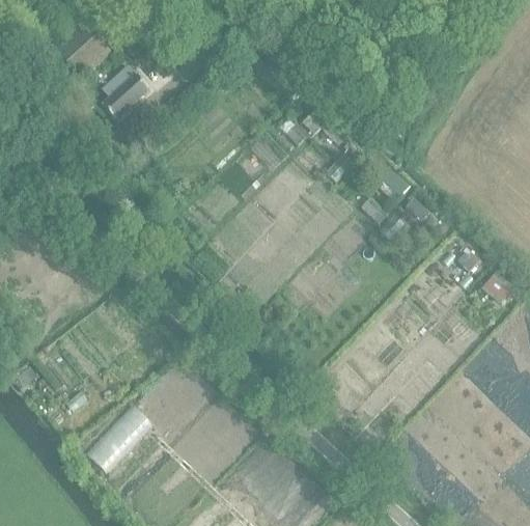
[(80,80),(111,51),(85,22),(54,51),(80,80)]
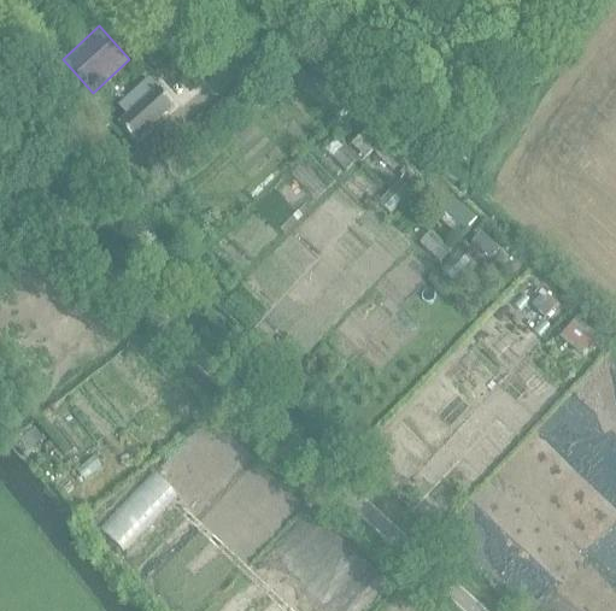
[(136,139),(175,103),(150,76),(119,104),(129,113),(119,122),(136,139)]
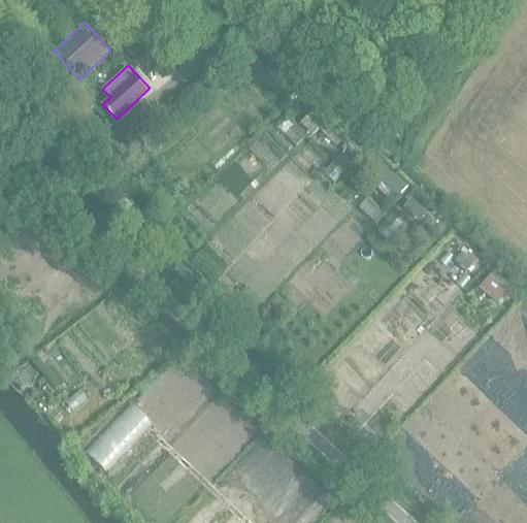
[(319,127),(329,118),(332,115),(319,102),(300,120),(314,134),(319,127)]
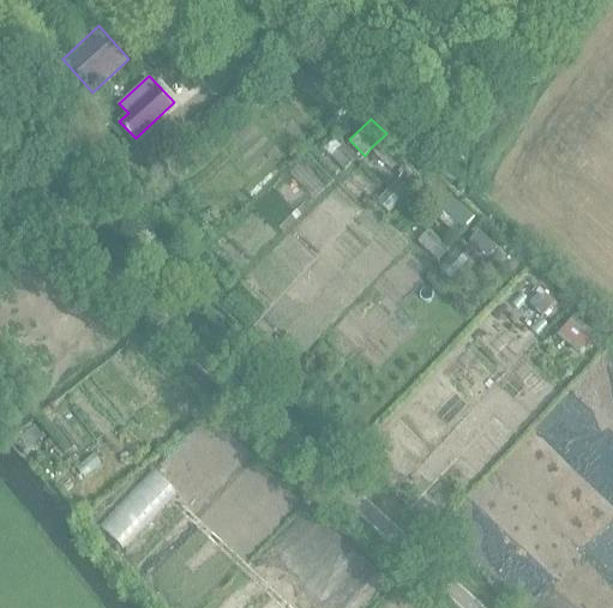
[(324,146),(344,167),(354,157),(334,137),(324,146)]
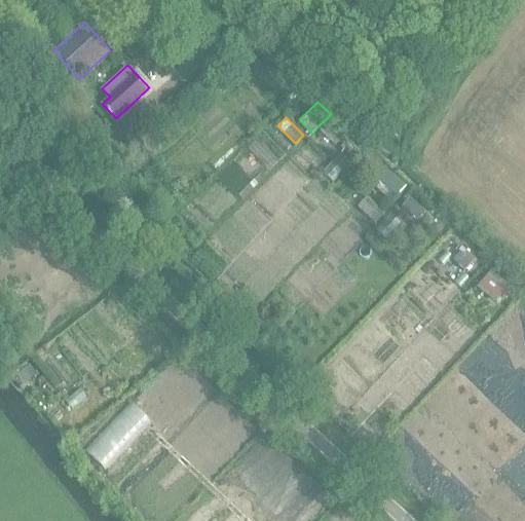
[(328,117),(317,126),(334,143),(343,133),(328,117)]
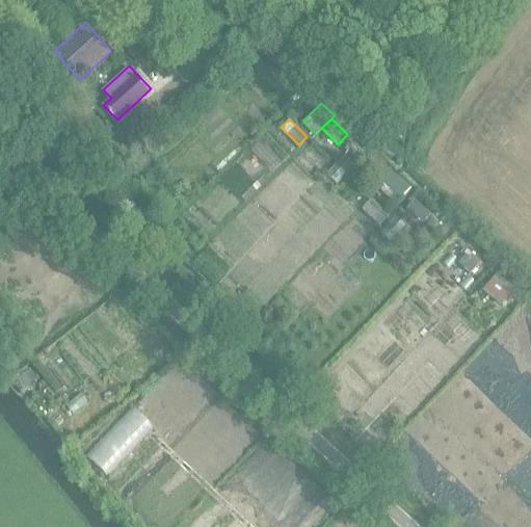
[(345,147),(355,159),(365,150),(353,139),(345,147)]
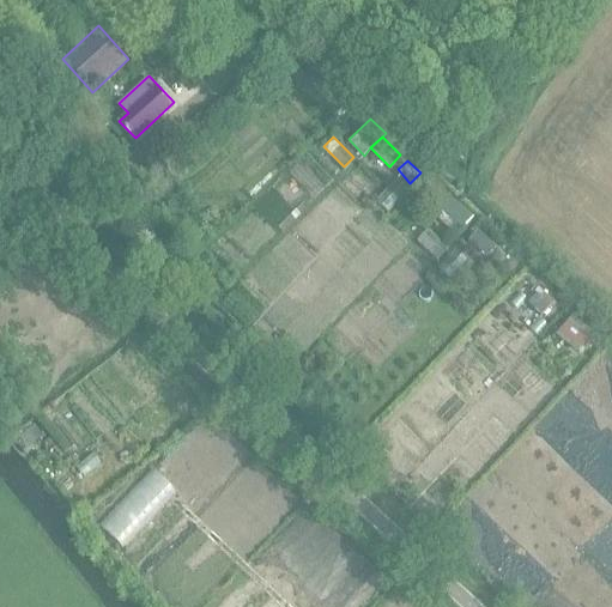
[(440,183),(429,194),(440,205),(432,212),(458,234),(473,214),(440,183)]
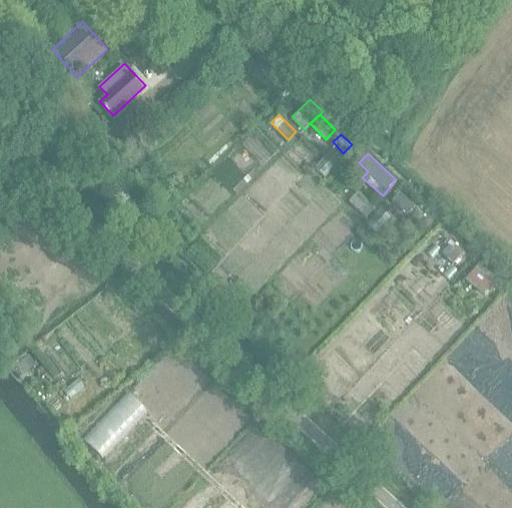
[(403,187),(389,202),(410,221),(421,210),(408,197),(410,194),(403,187)]
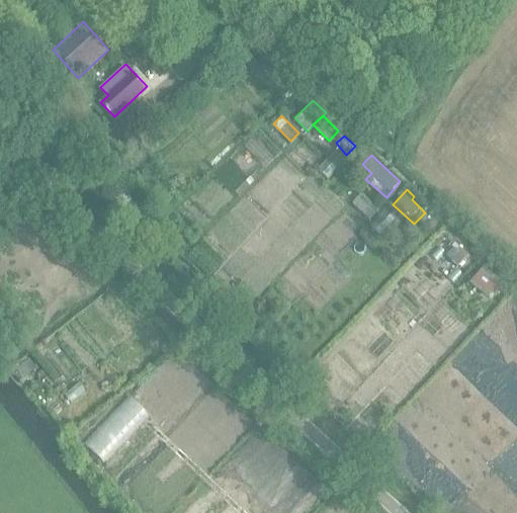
[(360,192),(352,201),(369,219),(377,209),(360,192)]
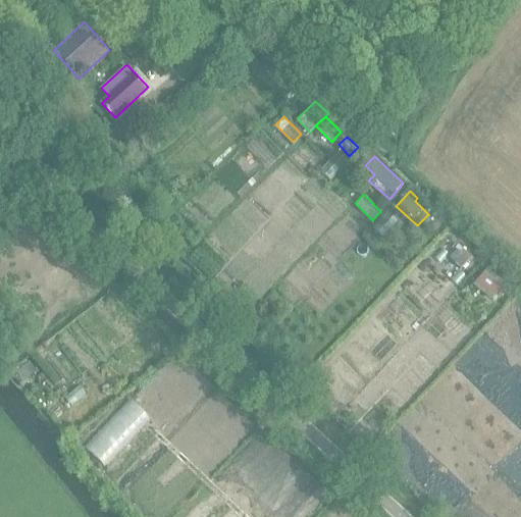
[(391,209),(376,223),(384,231),(399,217),(391,209)]
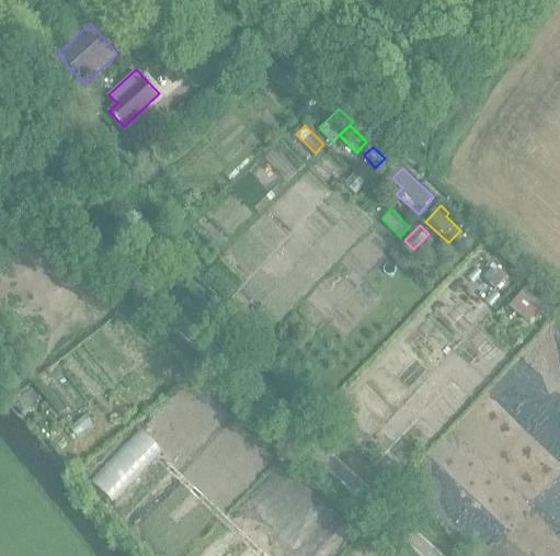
[(491,267),(483,275),(495,286),(503,278),(491,267)]
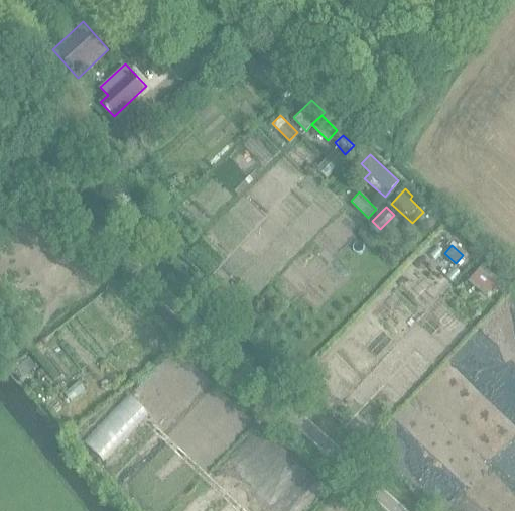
[(11,366),(20,376),(33,365),(24,354),(11,366)]
